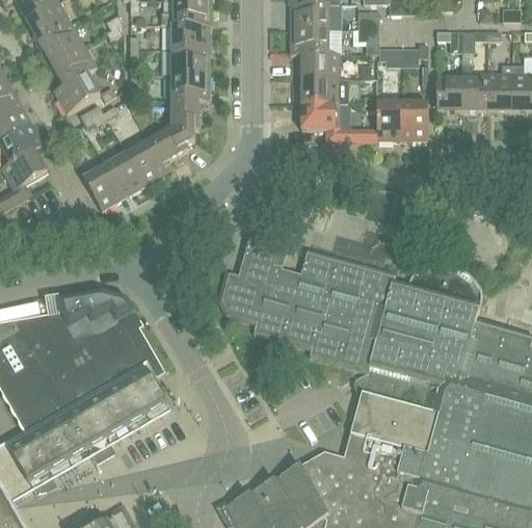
[(15,0),(27,22),(59,2),(58,0),(15,0)]
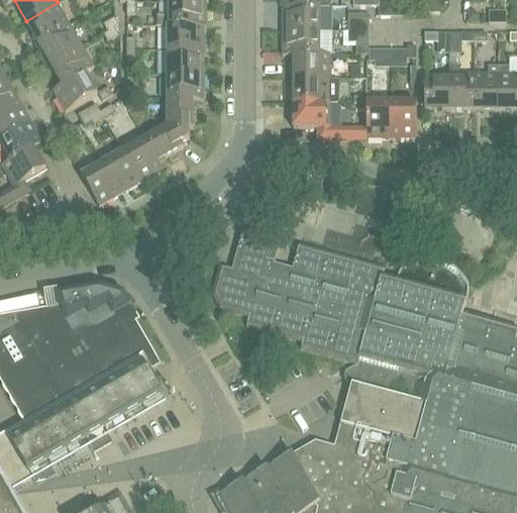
[(135,13),(135,0),(126,0),(126,12),(135,13)]
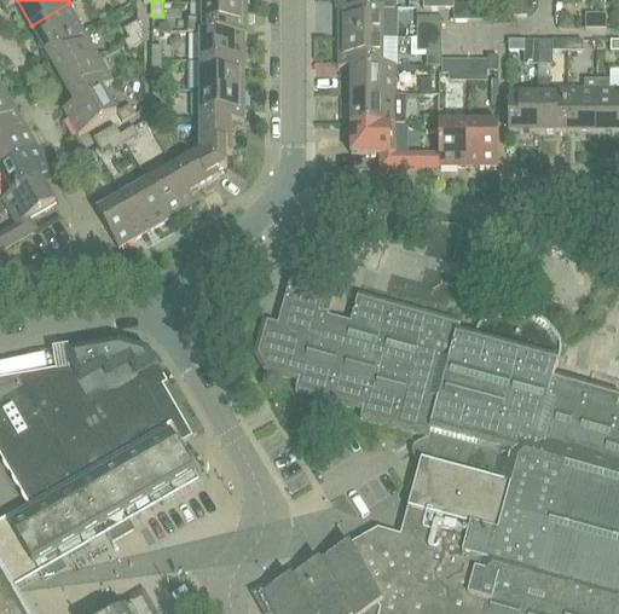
[(336,0),(336,6),(339,6),(339,35),(382,35),(382,5),(380,5),(351,5),(351,0),(336,0)]
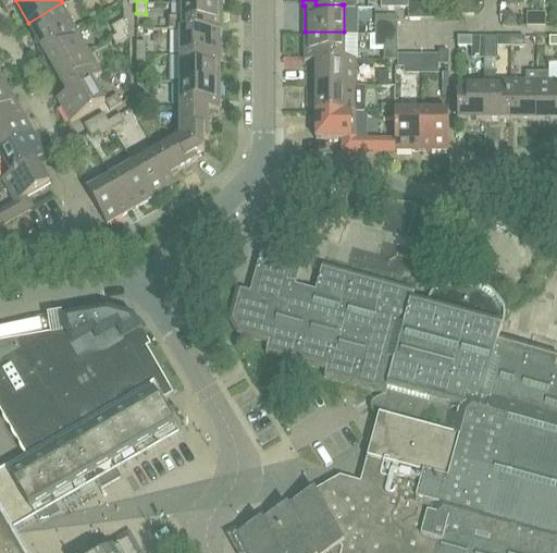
[(222,27),(222,1),(183,1),(183,13),(169,14),(170,26),(181,26),(220,27),(222,27)]
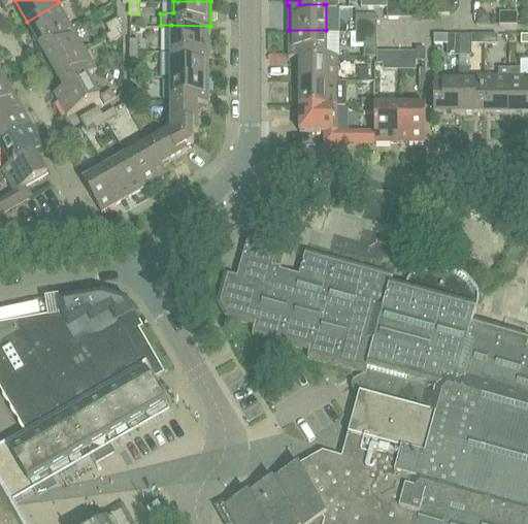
[(27,22),(39,43),(71,24),(59,2),(27,22)]
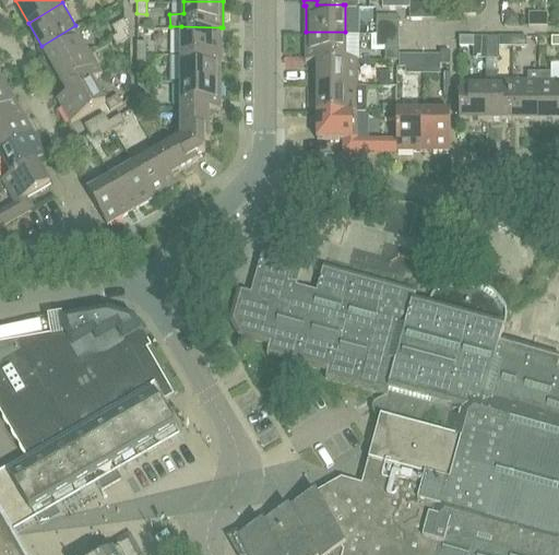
[(528,10),(528,24),(538,23),(538,9),(528,10)]
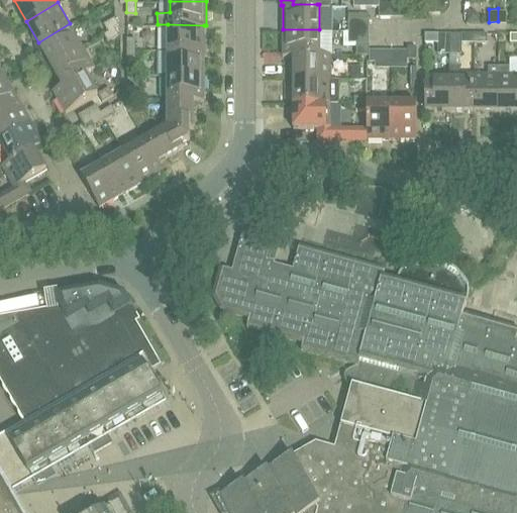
[(506,8),(498,8),(498,21),(507,21),(506,8)]
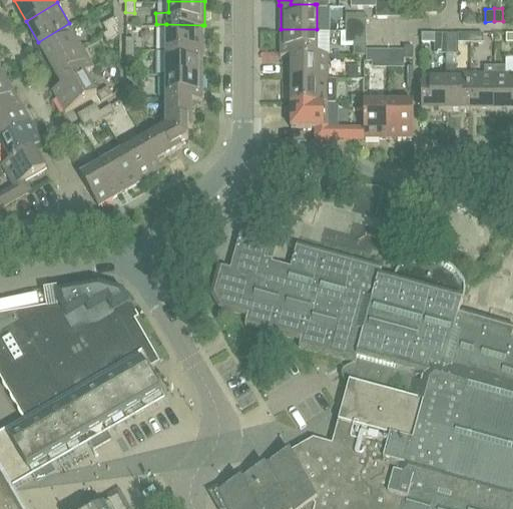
[(346,29),(366,29),(366,11),(346,11),(346,29)]
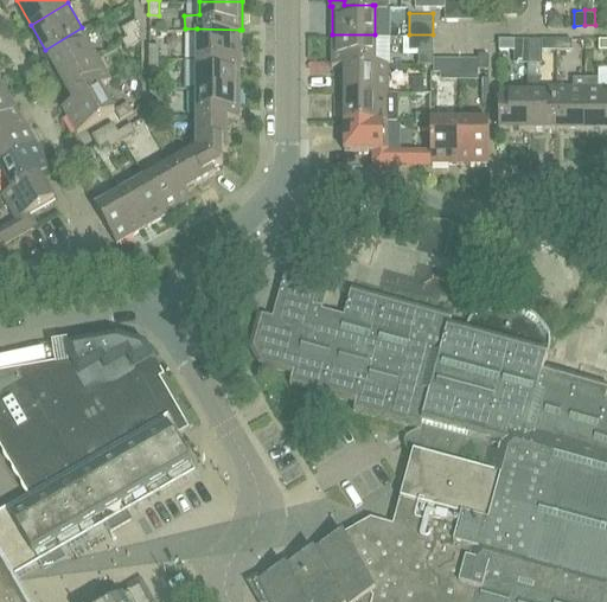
[(140,27),(135,19),(121,26),(127,36),(140,27)]
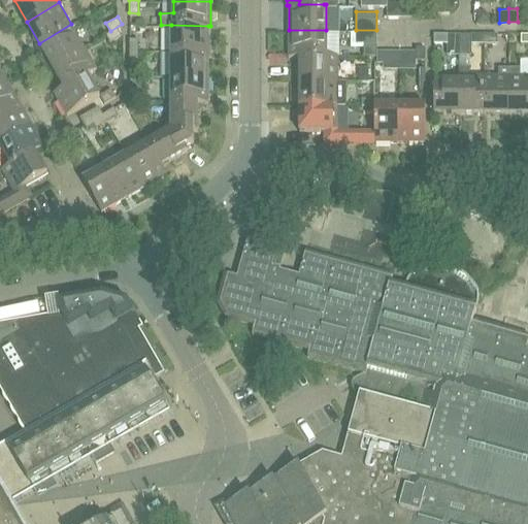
[(39,43),(52,64),(85,45),(71,24),(39,43)]
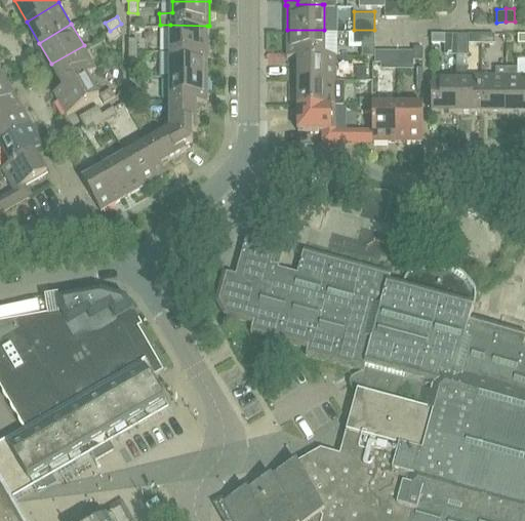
[(121,24),(110,31),(106,33),(110,40),(121,34),(117,27),(121,24)]
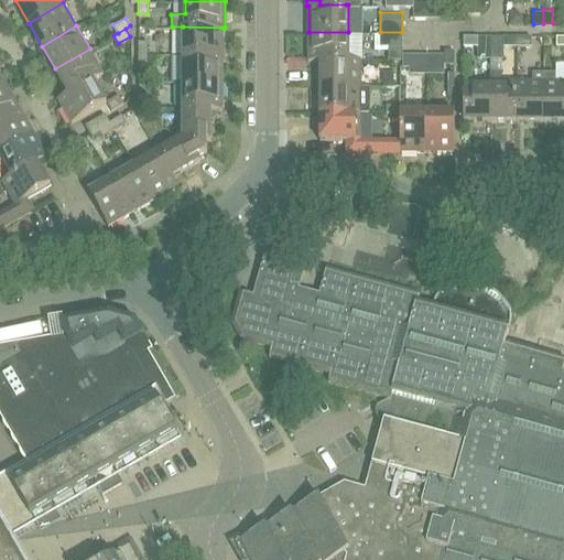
[(183,27),(183,53),(223,54),(223,28),(183,27)]
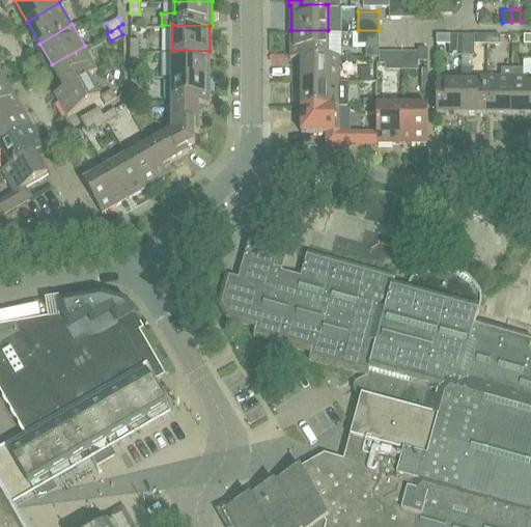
[(290,54),(302,54),(328,55),(328,54),(328,30),(290,30),(290,54)]
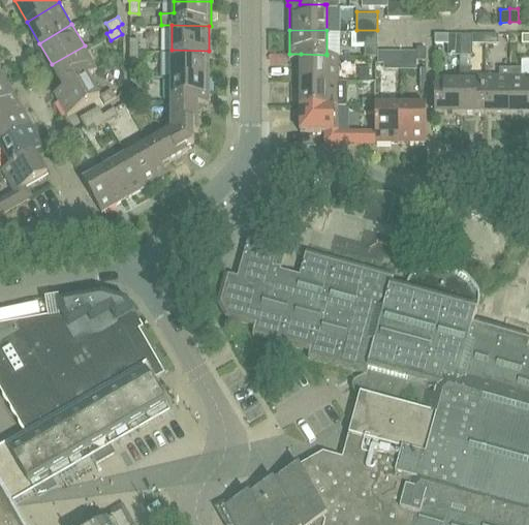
[(356,30),(350,30),(351,44),(364,44),(377,44),(377,30),(356,30)]
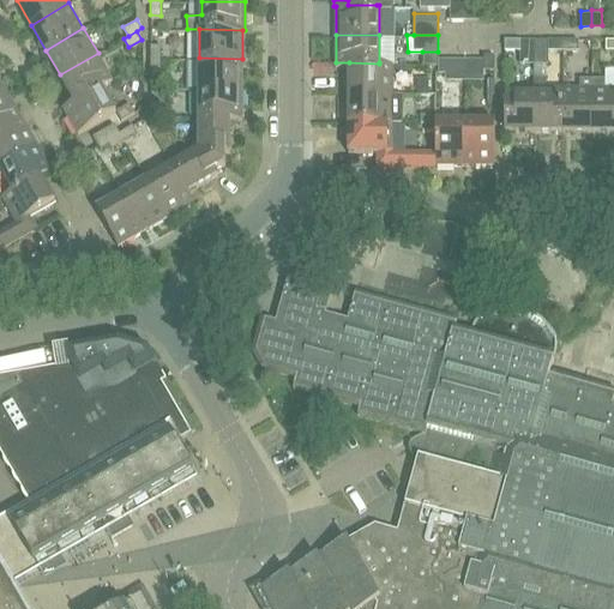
[(504,37),(504,48),(519,48),(519,61),(535,61),(535,37),(504,37)]
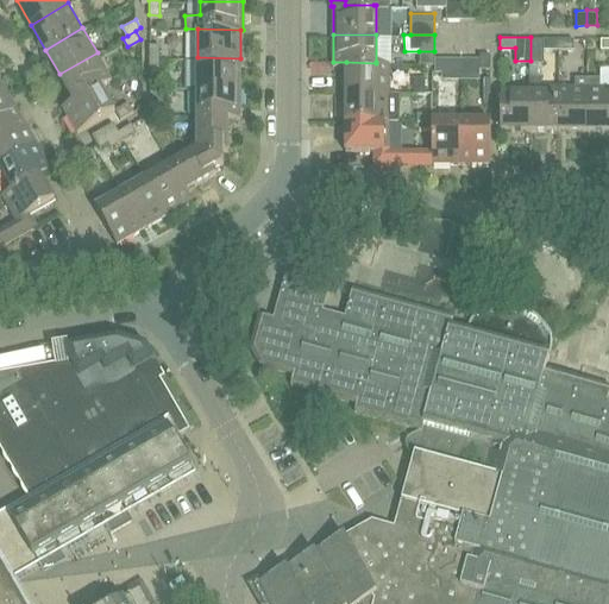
[(559,37),(542,37),(531,37),(531,61),(542,61),(542,48),(559,48),(559,37)]
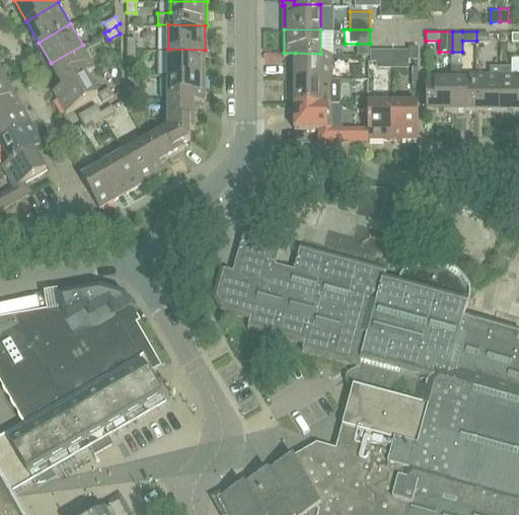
[(489,31),(476,31),(476,41),(489,41),(489,31)]
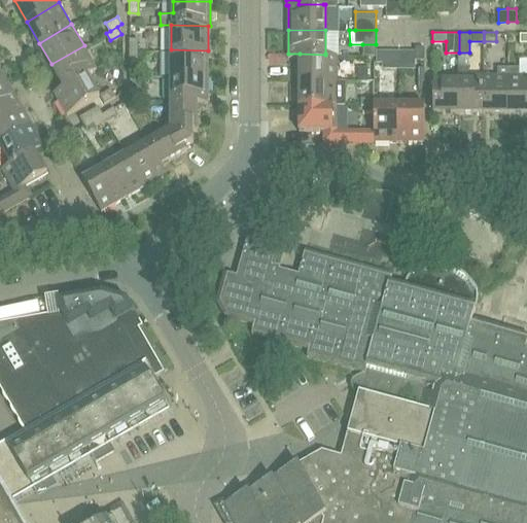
[(138,37),(130,37),(129,37),(129,49),(138,49),(138,37)]
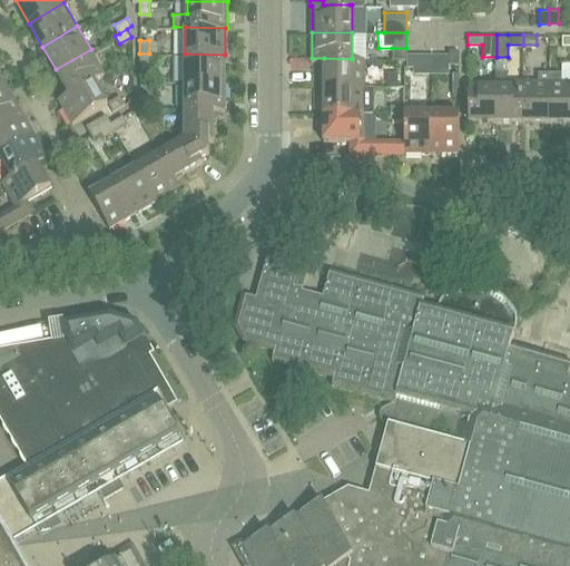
[(392,58),(406,58),(406,48),(392,48),(392,58)]
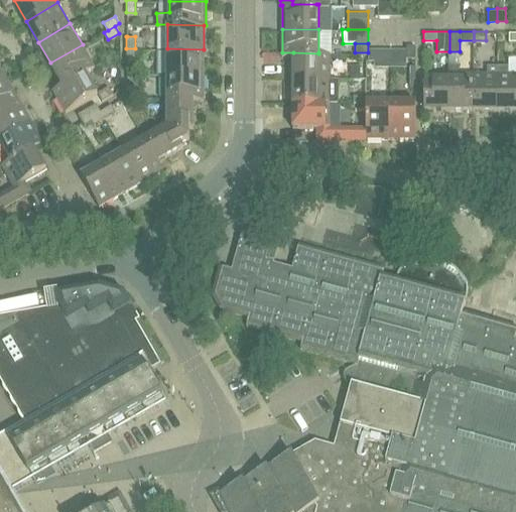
[(415,56),(415,44),(406,43),(406,56),(415,56)]
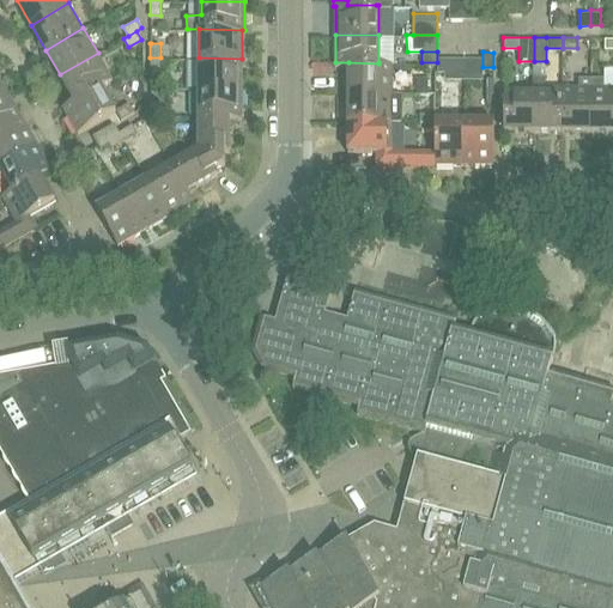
[(60,74),(74,99),(101,84),(102,84),(113,78),(98,53),(60,74)]
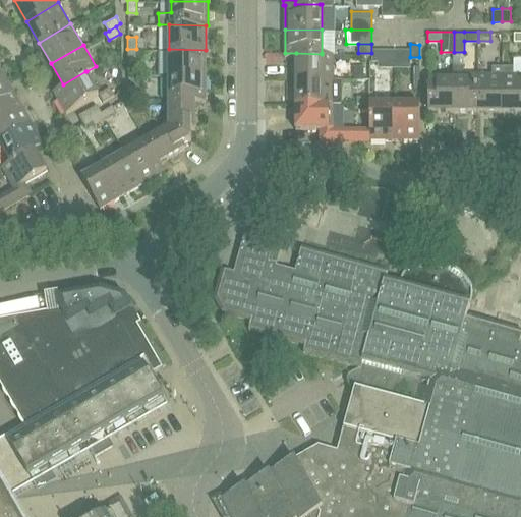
[(136,62),(136,49),(127,49),(127,62),(136,62)]
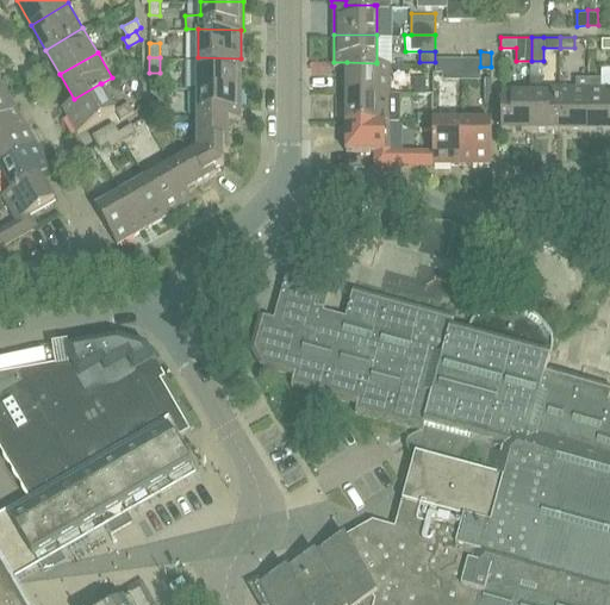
[(198,57),(198,86),(240,86),(241,58),(198,57)]
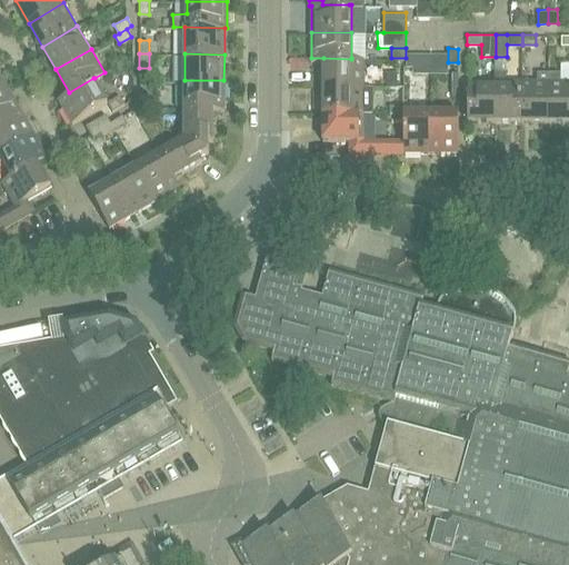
[(323,58),(323,85),(363,86),(363,58),(351,58),(351,59),(323,58)]
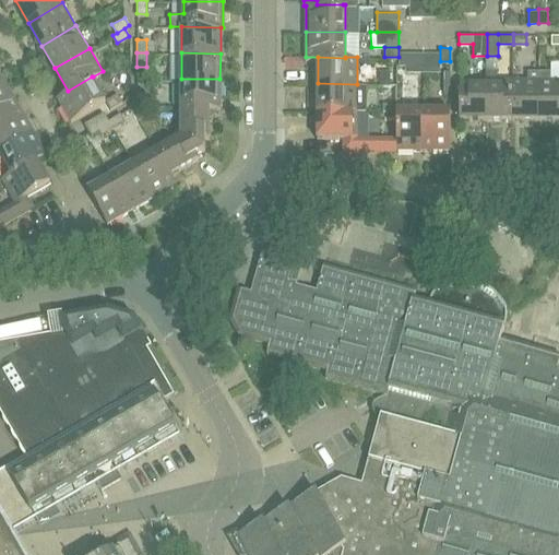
[(390,69),(380,69),(380,82),(390,82),(390,69)]
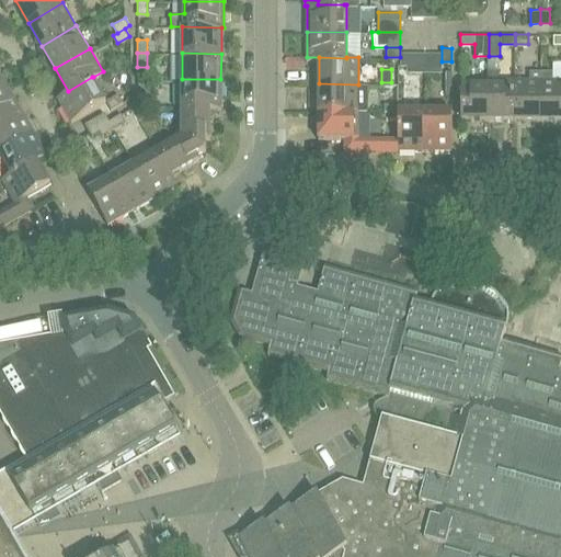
[(461,79),(461,118),(488,118),(489,69),(488,69),(488,79),(461,79)]
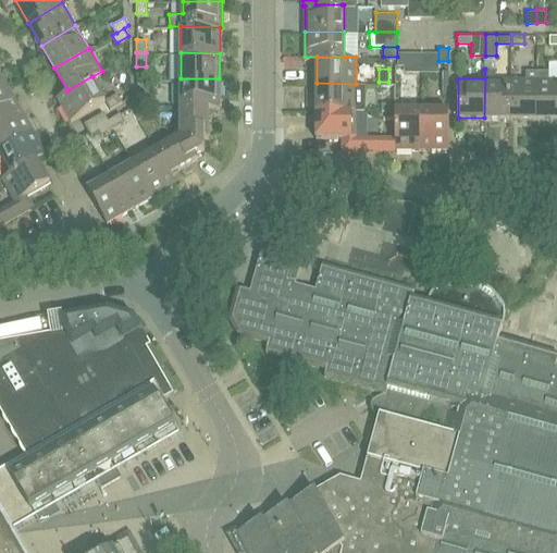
[(484,118),(511,118),(511,78),(495,78),(495,69),(485,69),(484,118)]
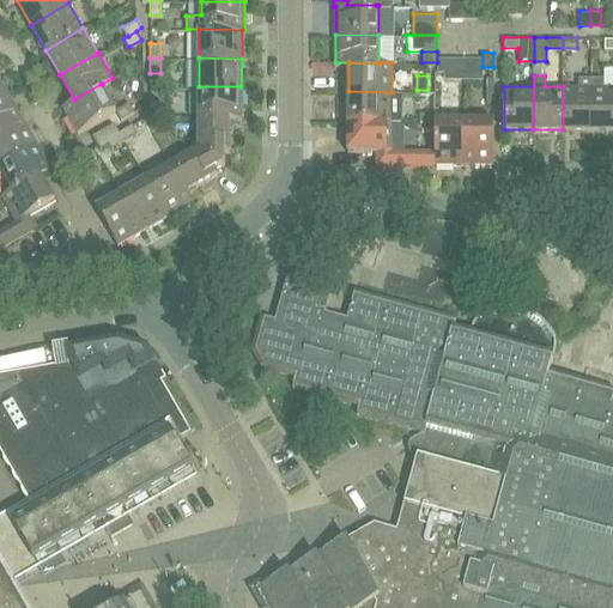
[(563,129),(590,129),(592,76),(578,76),(578,86),(563,86),(563,129)]
